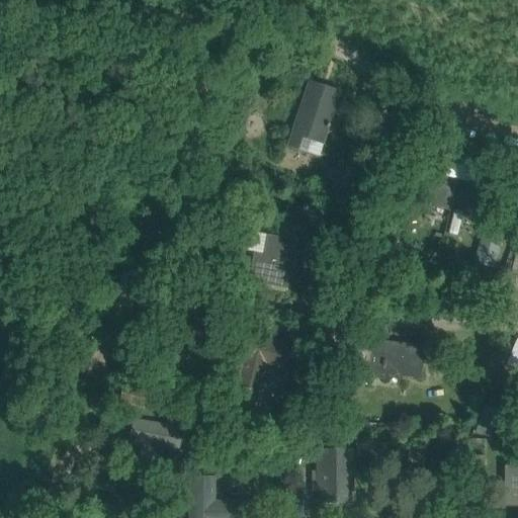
[(320,157),(340,92),(309,82),(292,133),(287,147),(320,157)]
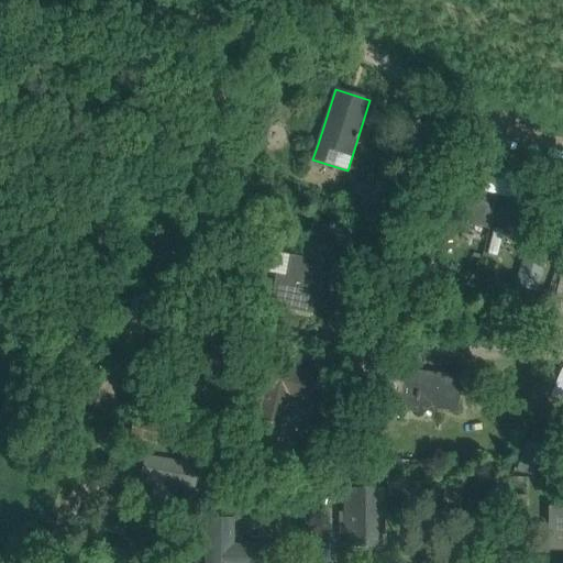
[(521,199),(525,187),(504,180),(500,192),(521,199)]
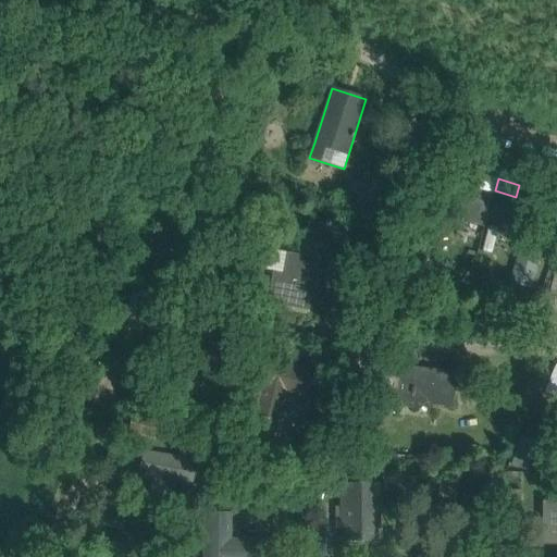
[(351,180),(343,210),(367,217),(376,187),(351,180)]
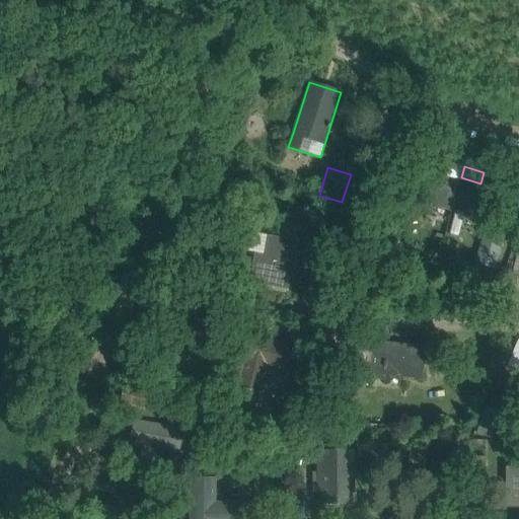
[(458,179),(423,170),(417,198),(450,207),(458,179)]
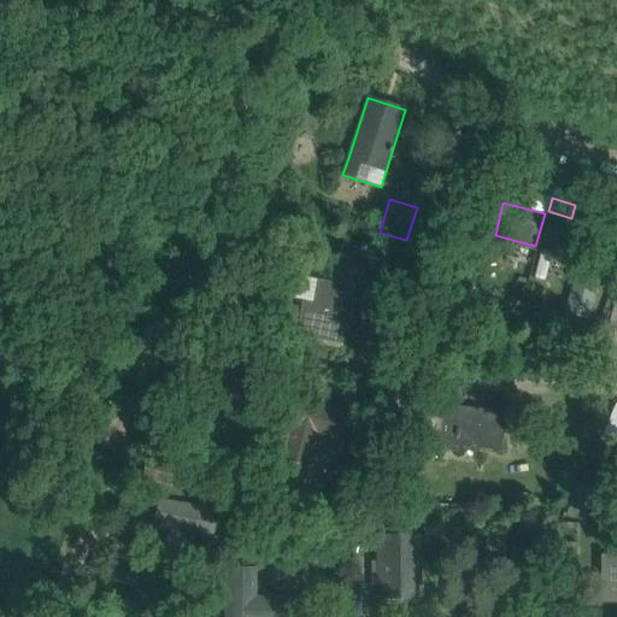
[(566,311),(587,318),(600,275),(580,269),(566,311)]
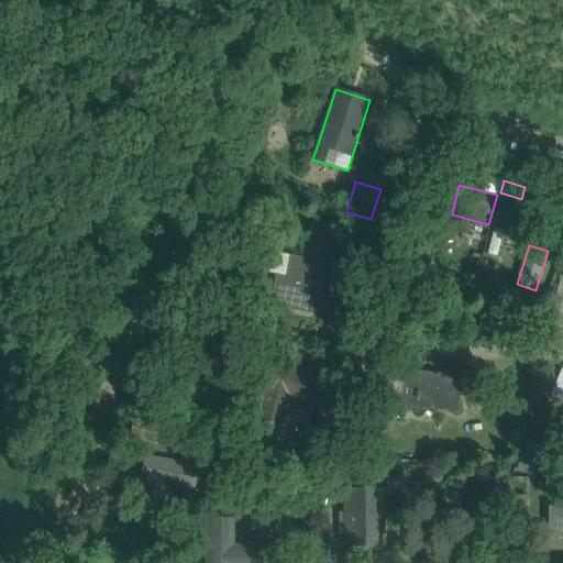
[(290,254),(286,277),(277,276),(272,301),(312,309),(318,283),(321,260),(290,254)]
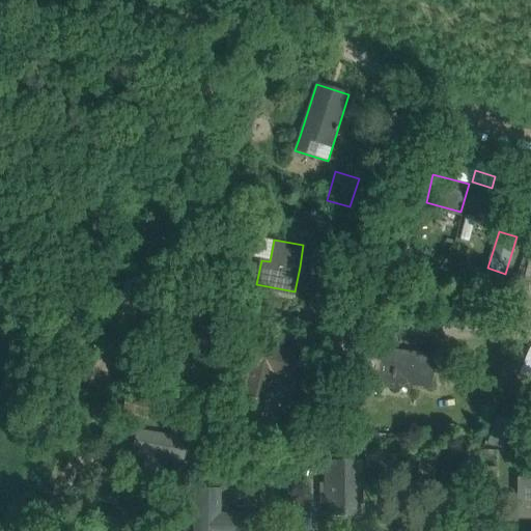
[(201,291),(203,276),(189,274),(187,288),(201,291)]
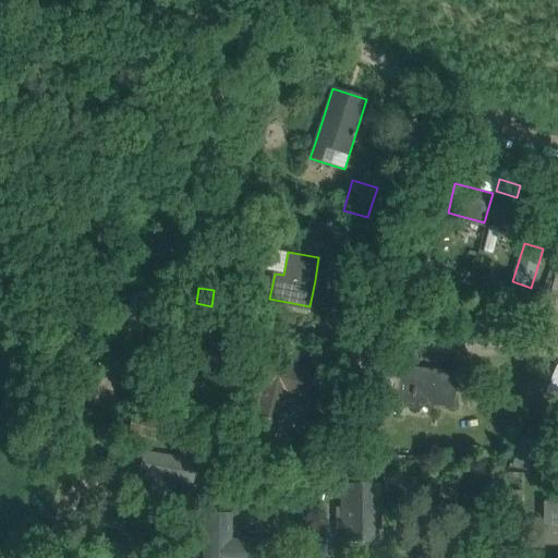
[(266,362),(261,384),(250,432),(275,438),(287,390),(313,397),(318,376),(266,362)]
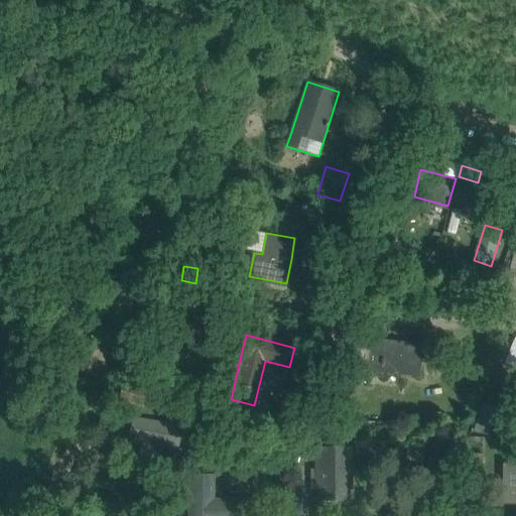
[(506,359),(515,361),(515,338),(511,337),(506,359)]
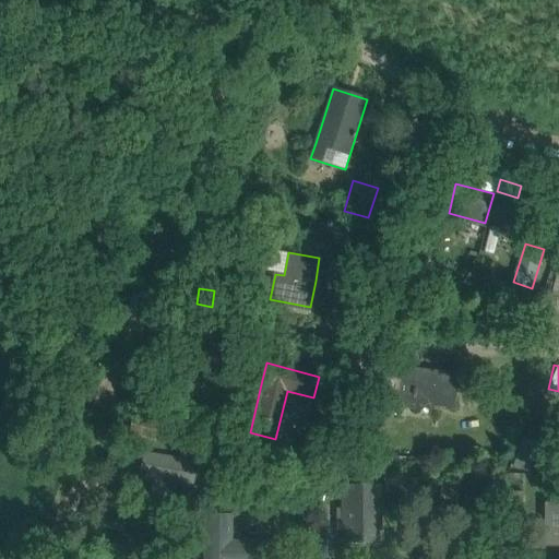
[(404,368),(402,390),(400,401),(453,407),(458,375),(418,370),(405,369),(405,368),(404,368)]
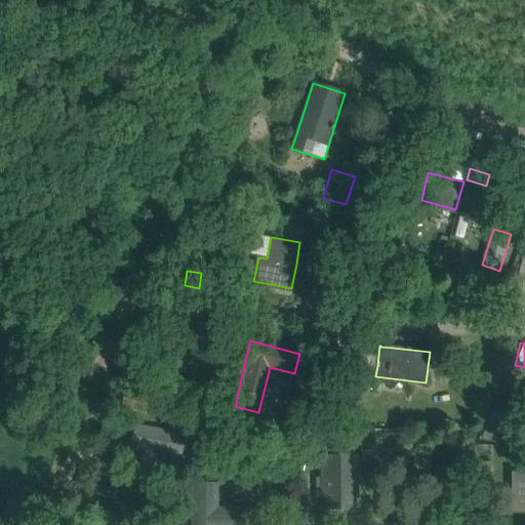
[(143,411),(146,395),(126,391),(122,406),(143,411)]
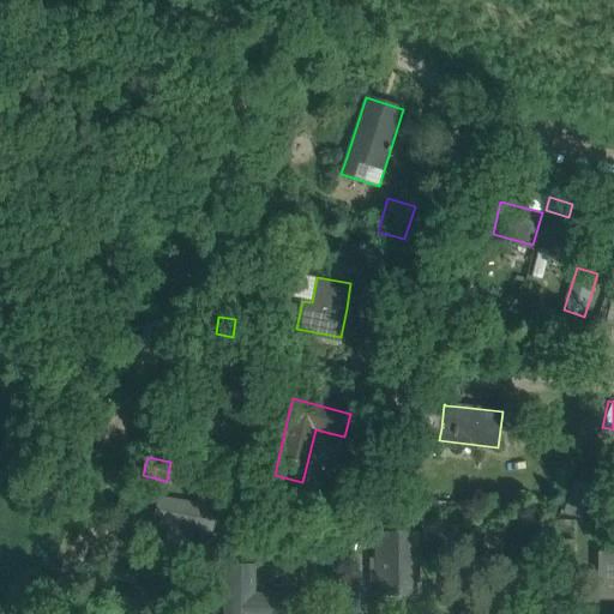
[(579,516),(587,498),(569,492),(563,510),(579,516)]
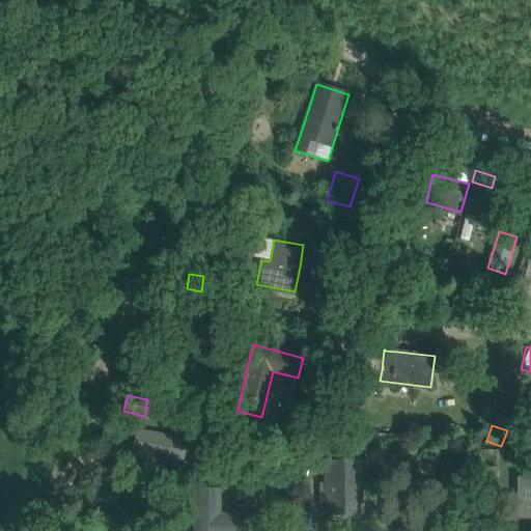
[(187,441),(138,432),(135,452),(183,460),(187,441)]
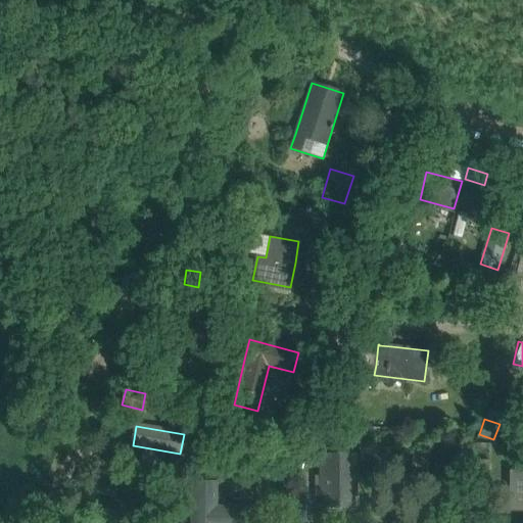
[(375,427),(374,439),(392,441),(393,429),(375,427)]
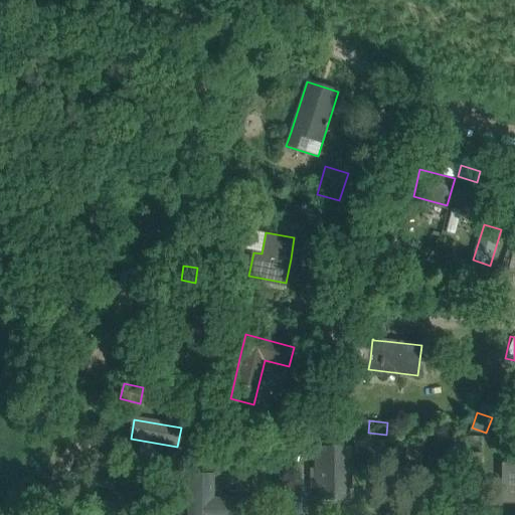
[(376,438),(353,437),(353,448),(375,449),(376,438)]
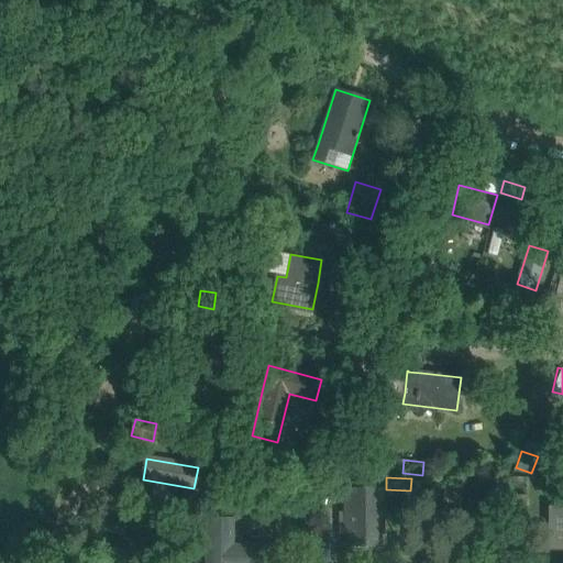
[(220,507),(227,492),(216,487),(210,503),(220,507)]
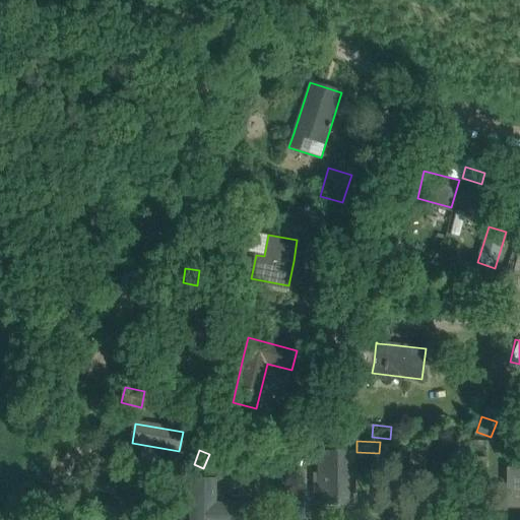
[(319,451),(318,504),(356,505),(356,452),(319,451)]
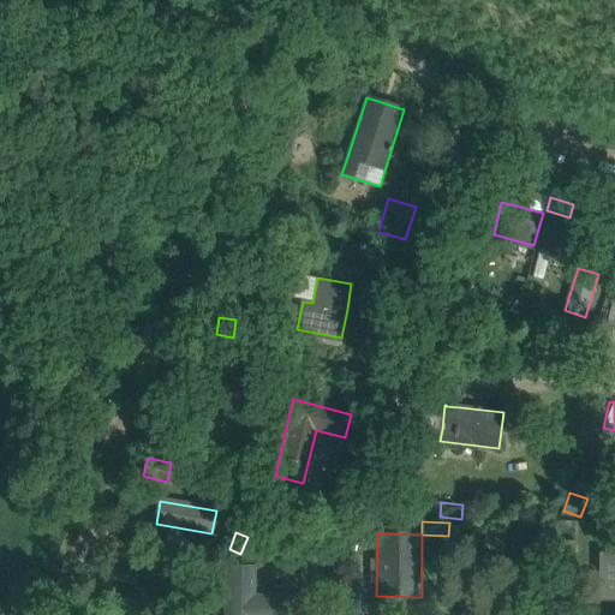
[(575,559),(575,541),(554,541),(553,557),(575,559)]
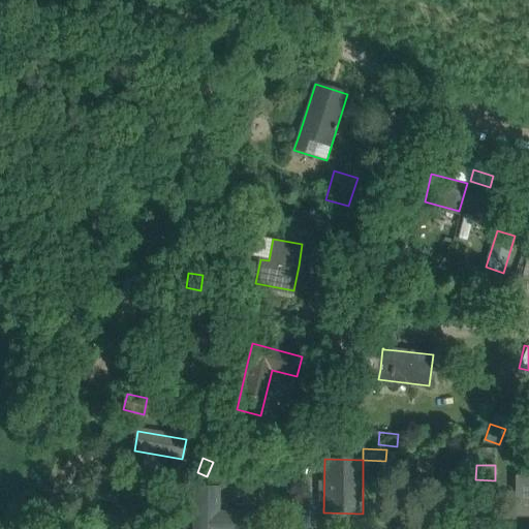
[(516,508),(528,507),(528,475),(516,475),(516,508)]
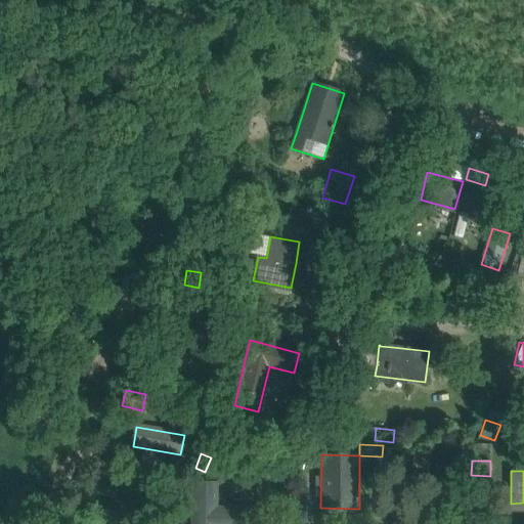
[(215,508),(215,483),(194,483),(193,523),(264,523),(263,509),(215,508)]
